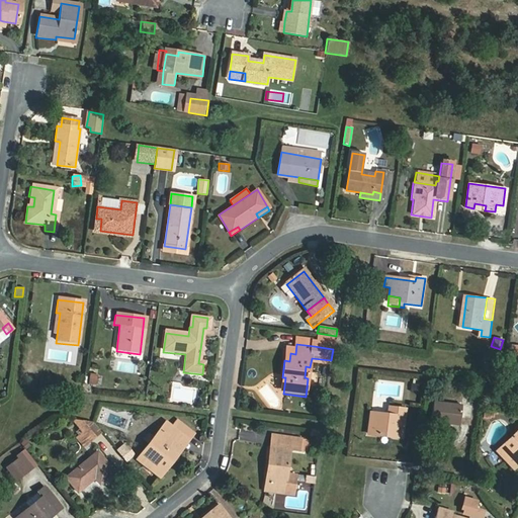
[(517,356),(517,345),(509,345),(508,356),(517,356)]
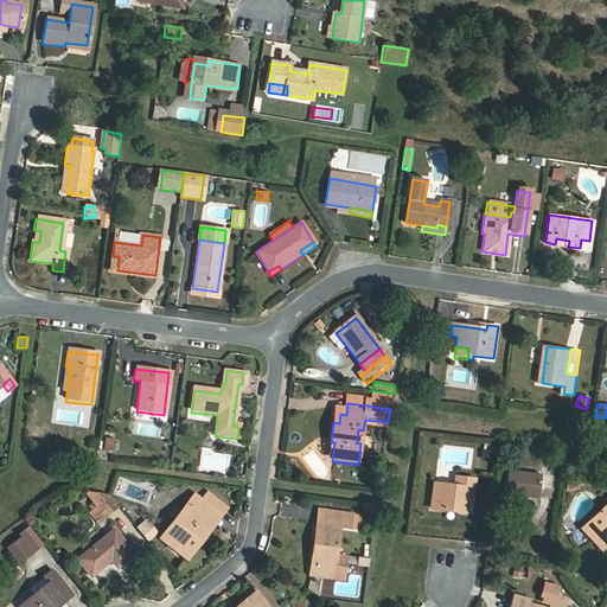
[(48,443),(46,457),(66,458),(68,445),(48,443)]
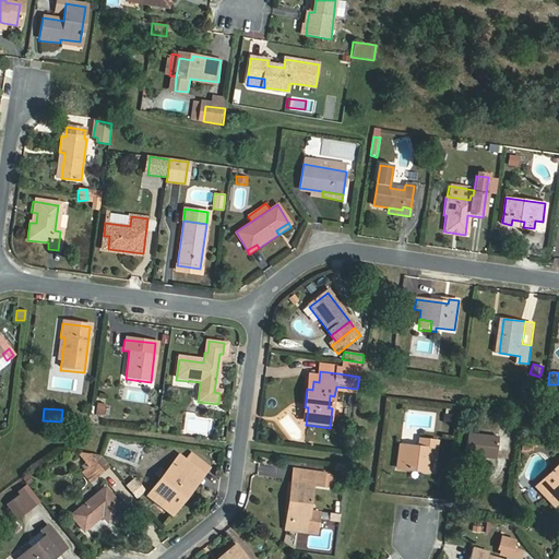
[(497,438),(466,435),(464,456),(495,460),(497,438)]
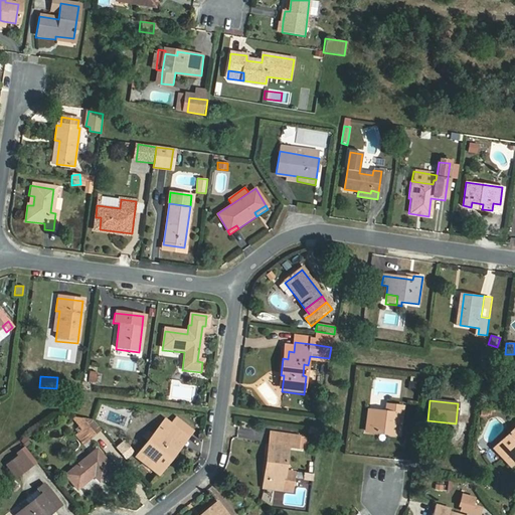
[(403,406),(385,404),(384,411),(367,409),(364,434),(400,437),(403,406)]
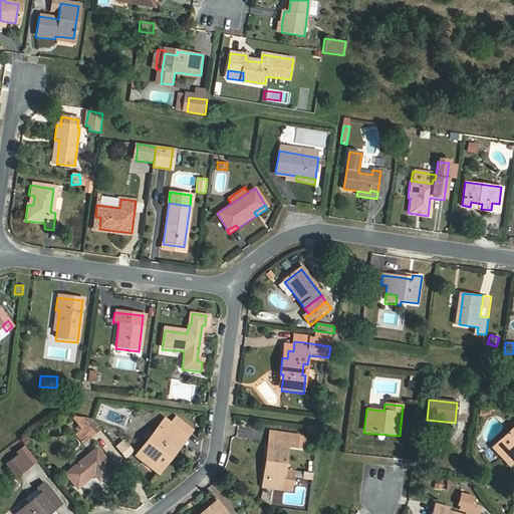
[(166,416),(159,422),(164,427),(137,454),(154,471),(168,457),(174,450),(181,443),(175,437),(182,431),(187,437),(194,430),(180,416),(173,422),(166,416)]
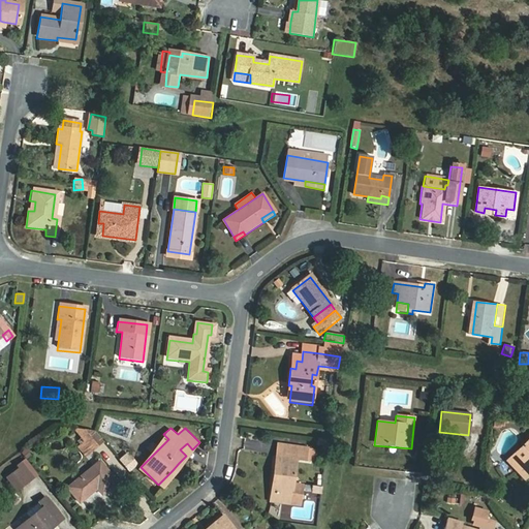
[(87,452),(94,460),(106,449),(98,438),(79,434),(75,437),(87,452)]
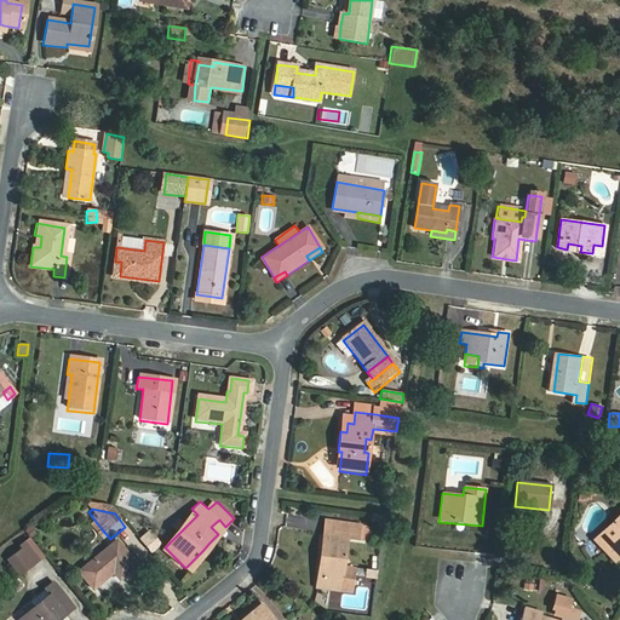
[(197,515),(191,509),(160,543),(165,547),(197,515)]
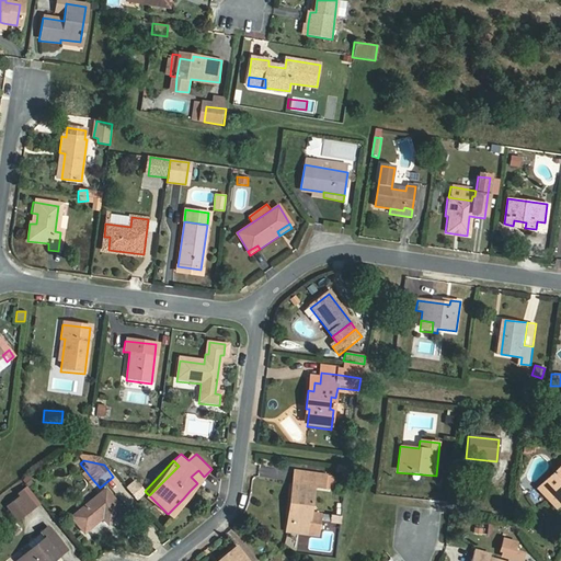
[(560,466),(538,488),(552,503),(560,495),(560,466)]
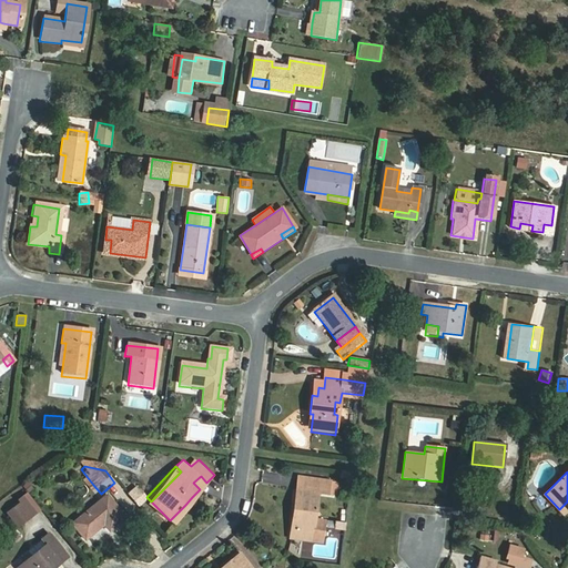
[(193,483),(200,489),(206,483),(201,476),(193,483)]
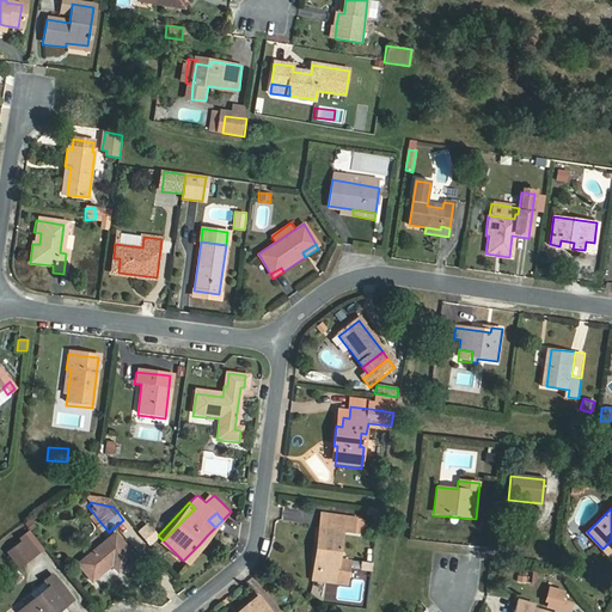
[(330,518),(320,516),(319,528),(329,530),(330,518)]
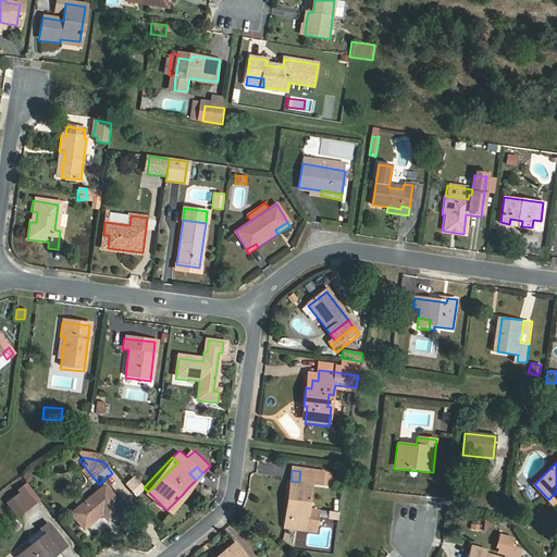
[(299,482),(291,481),(287,500),(289,502),(287,520),(285,520),(284,529),(305,531),(311,485),(321,486),(323,474),(300,471),(299,482)]
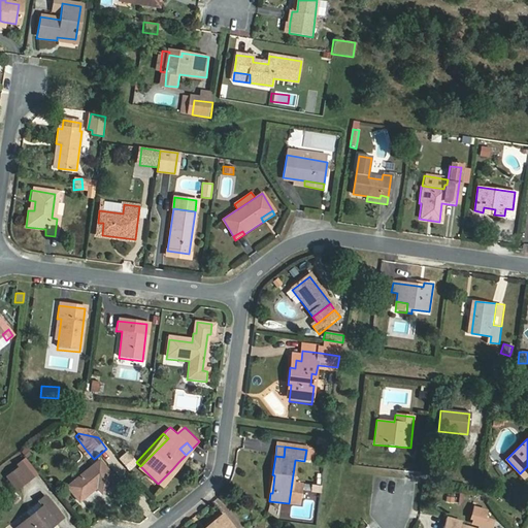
[(89,463),(94,459),(87,451),(83,454),(89,463)]
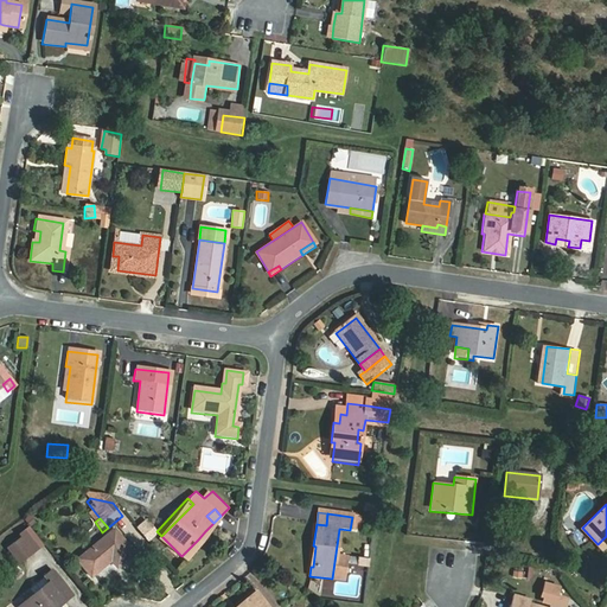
[(145,518),(134,526),(147,542),(158,532),(145,518)]
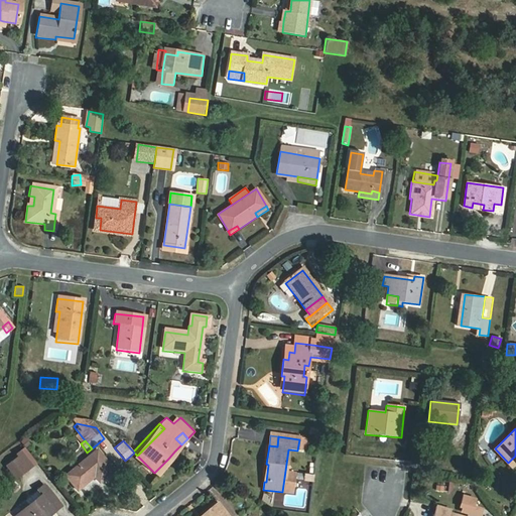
[(115,472),(96,449),(63,476),(77,492),(93,479),(99,484),(115,472)]
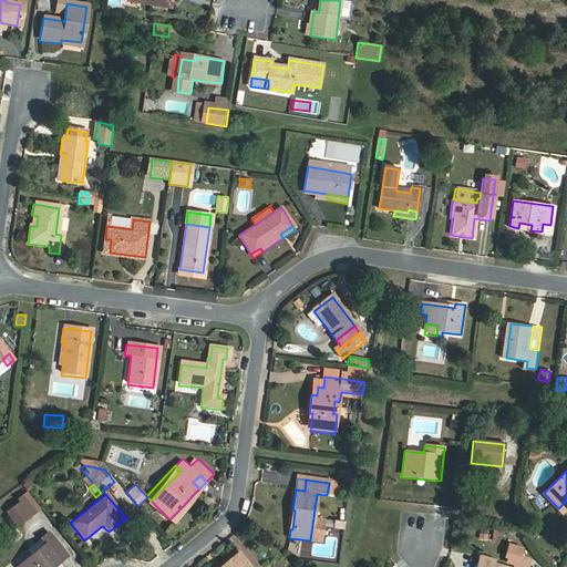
[(12,517),(24,507),(28,504),(26,501),(10,514),(12,517)]
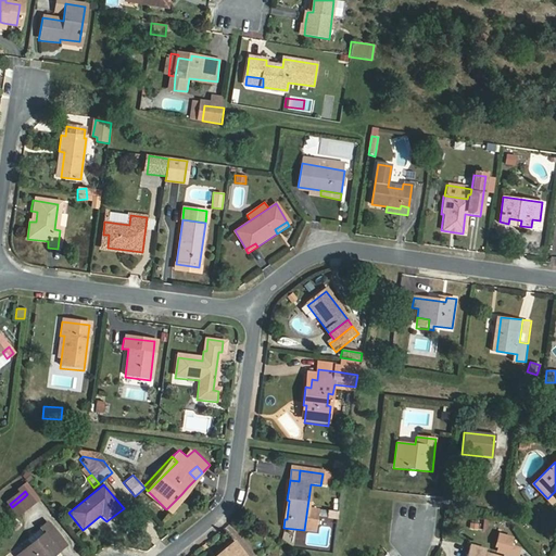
[(27,494),(24,497),(34,510),(38,507),(27,494)]
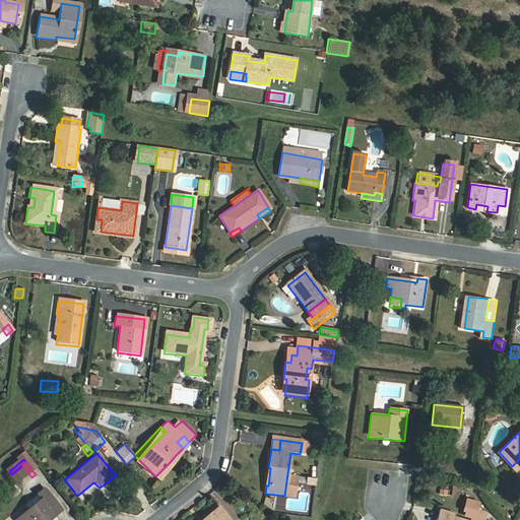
[(31,477),(22,465),(11,474),(20,485),(31,477)]
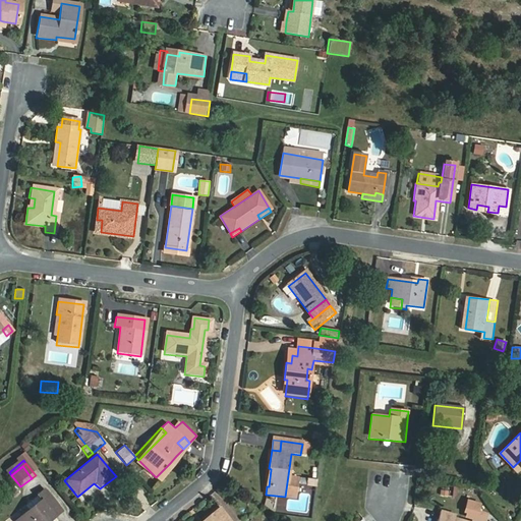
[(298,475),(298,483),(314,485),(315,477),(298,475)]
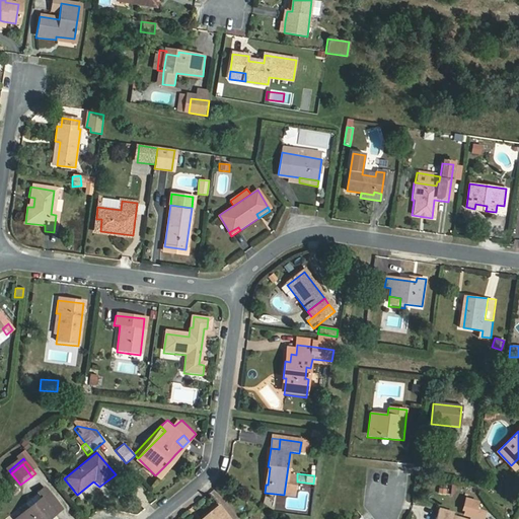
[(294,497),(296,479),(287,478),(284,495),(294,497)]
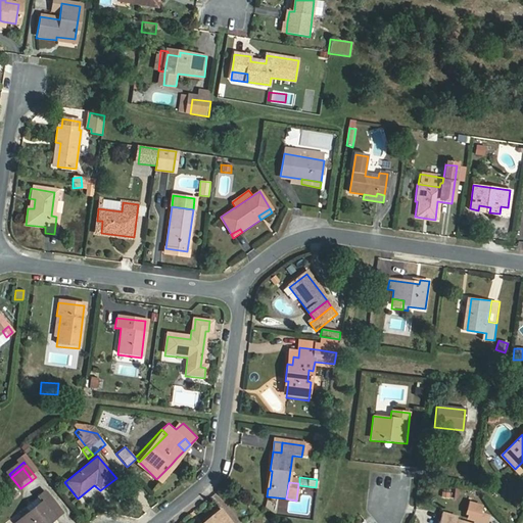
[(44,491),(37,498),(39,502),(27,512),(13,522),(12,522),(41,522),(44,521),(46,522),(50,522),(53,520),(62,514),(60,511),(44,491)]
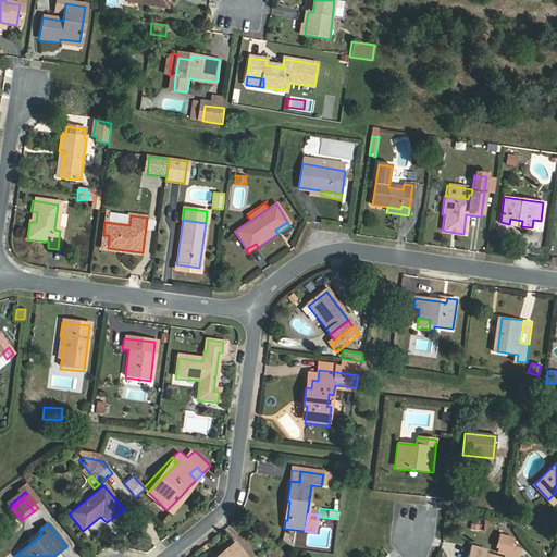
[(41,534),(39,531),(25,542),(28,545),(41,534)]
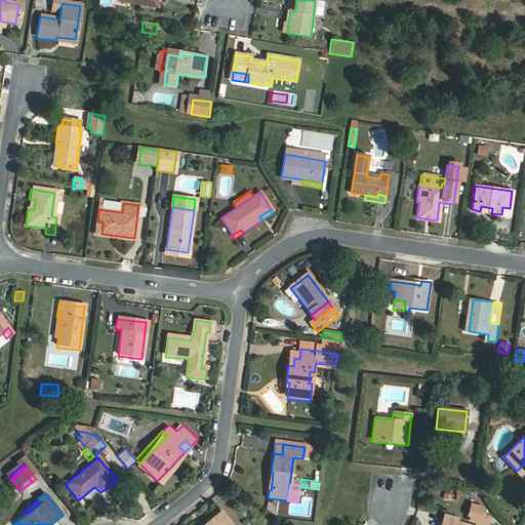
[(468,501),(463,521),(484,524),(486,524),(489,515),(481,513),(483,505),(468,501)]
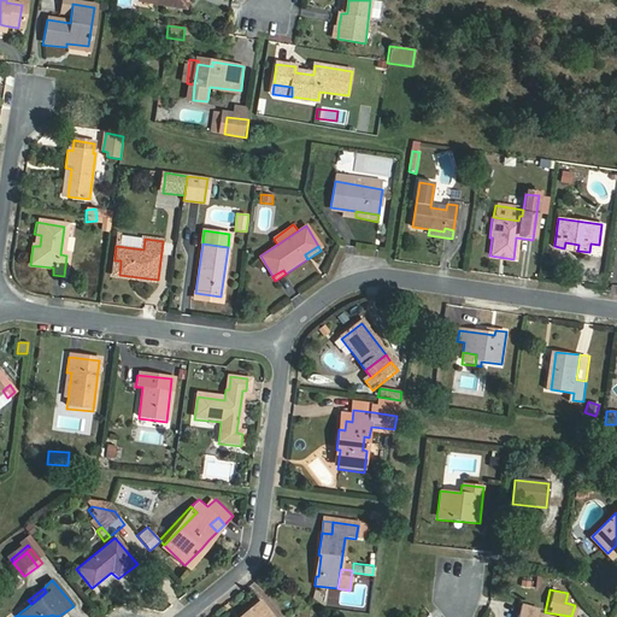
[(270,616),(262,604),(244,616),(270,616)]
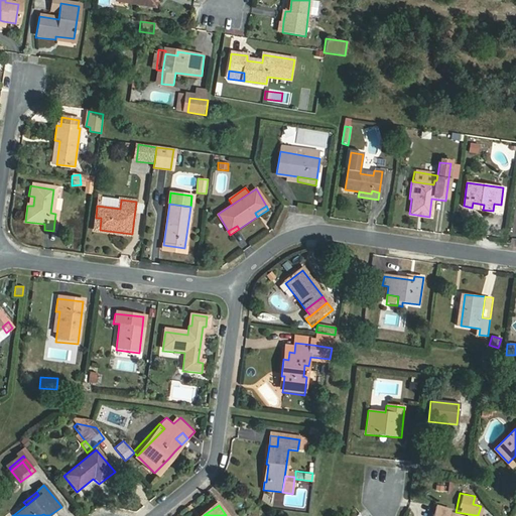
[(461,515),(455,514),(455,510),(437,505),(434,515),(461,515)]
